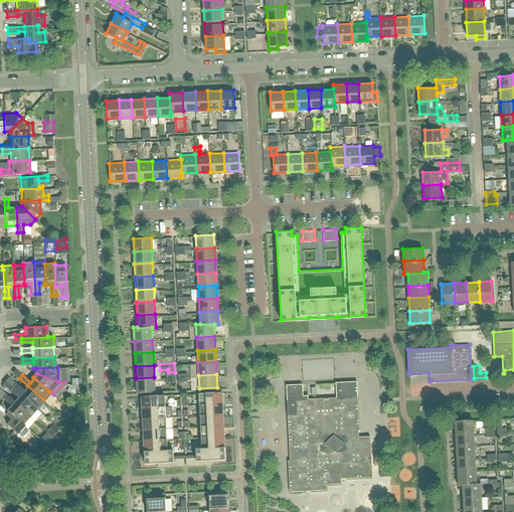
[(155,391),(154,377),(136,378),(137,391),(155,391)]
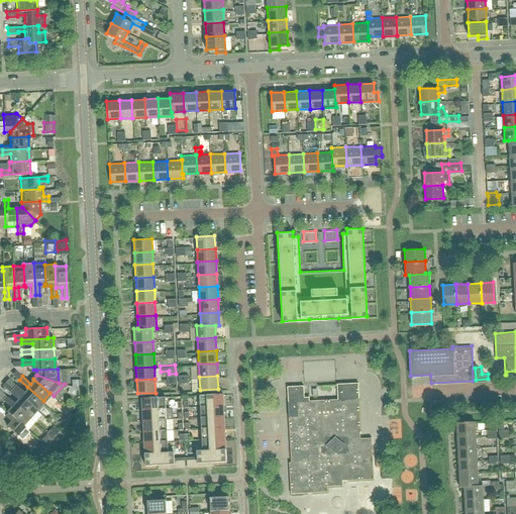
[(326,485),(341,484),(341,479),(373,477),(371,436),(360,436),(357,381),(336,382),(337,398),(304,399),(303,384),(287,385),(290,460),(288,460),(289,477),(290,492),(327,490),(326,485)]
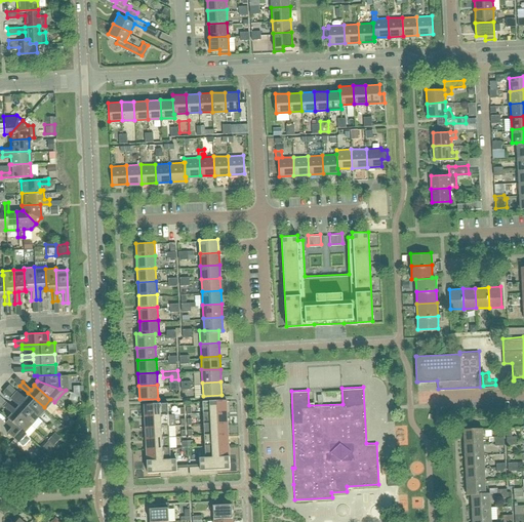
[(15,390),(12,393),(37,415),(44,407),(28,393),(24,397),(15,390)]
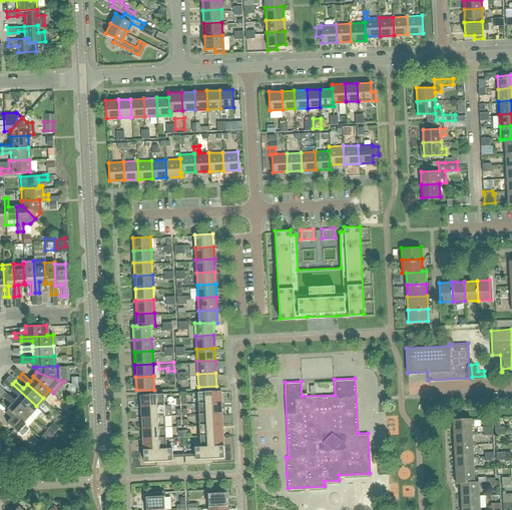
[(36,406),(12,384),(9,388),(17,395),(13,399),(29,413),(36,406)]
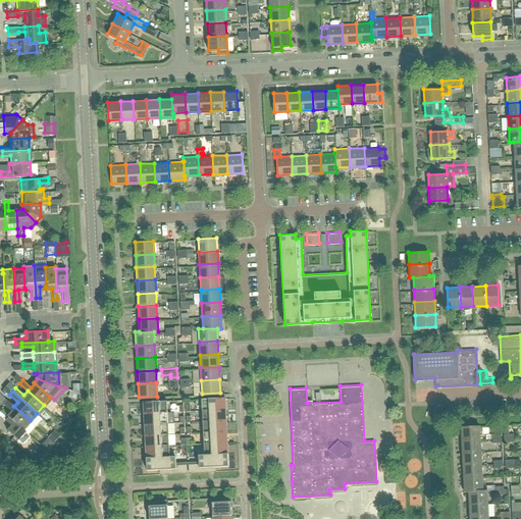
[(202,409),(225,408),(224,396),(201,398),(202,409)]
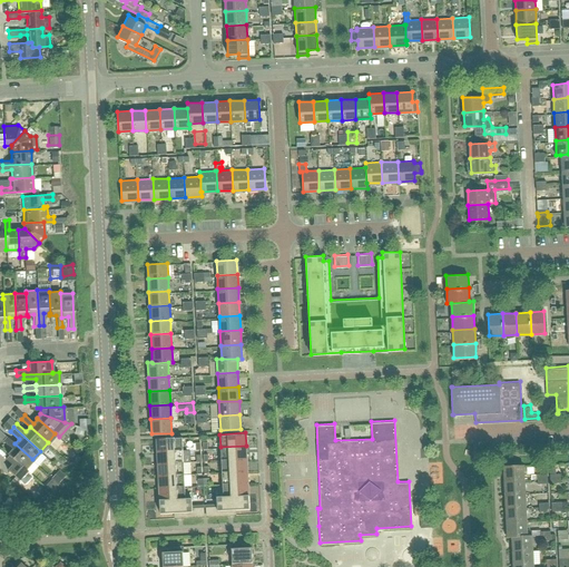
[(7,452),(9,453),(26,469),(27,469),(25,468),(32,459),(15,443),(6,436),(2,439),(11,448),(7,452)]
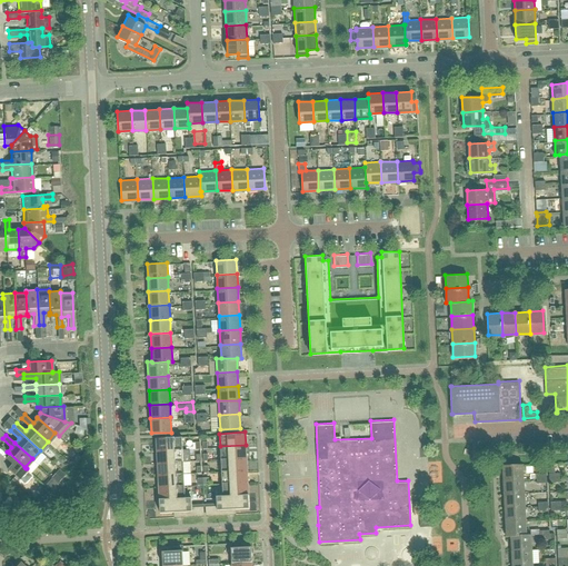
[(181,435),(156,436),(157,449),(182,448),(181,435)]
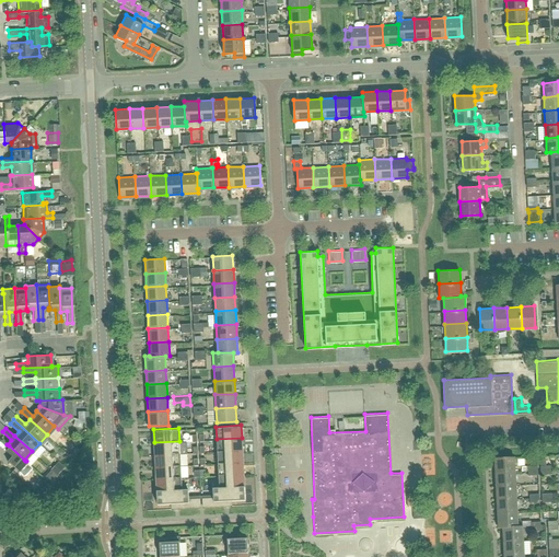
[(217,451),(242,449),(242,438),(217,439),(217,451)]
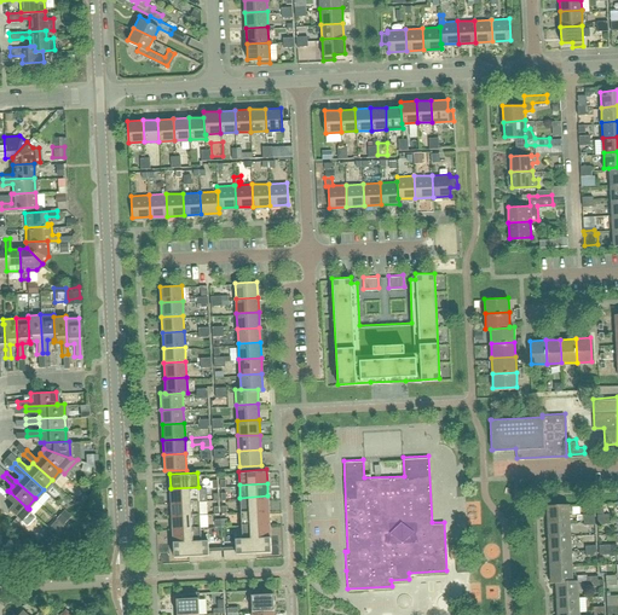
[(198,487),(171,488),(171,500),(198,499),(198,487)]
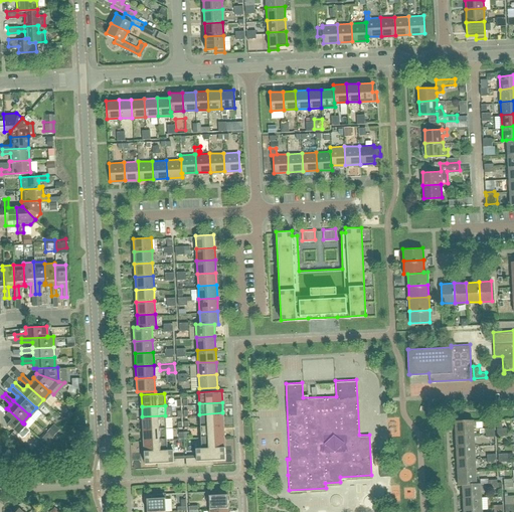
[(23,423),(8,409),(6,408),(7,409),(5,413),(10,417),(6,422),(20,436),(22,435),(28,430),(28,428),(23,423)]
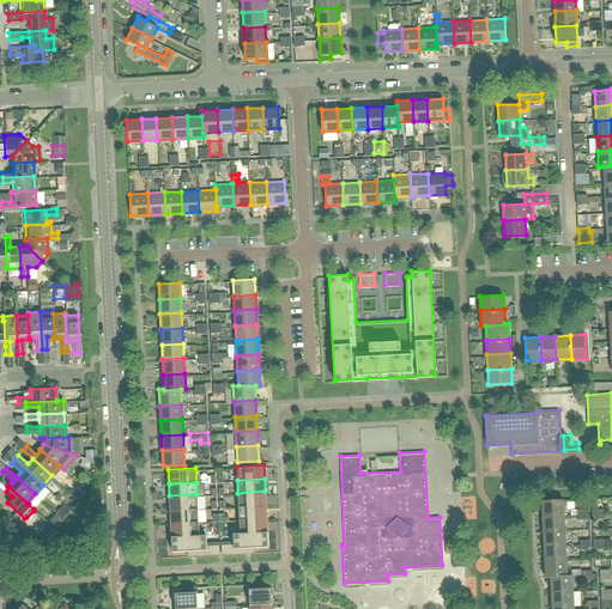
[(265,491),(237,493),(238,505),(266,504),(265,491)]
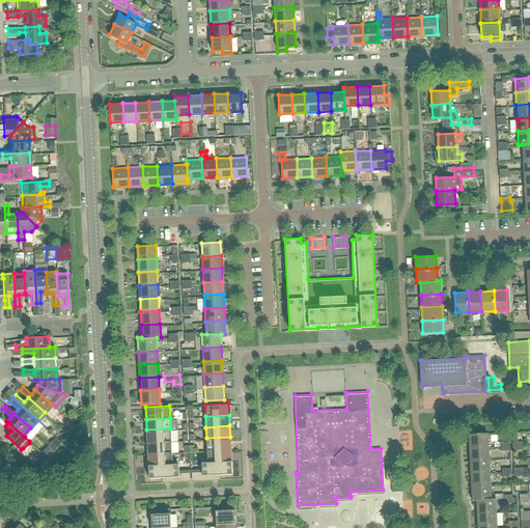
[(171,438),(179,438),(178,427),(170,428),(171,438)]
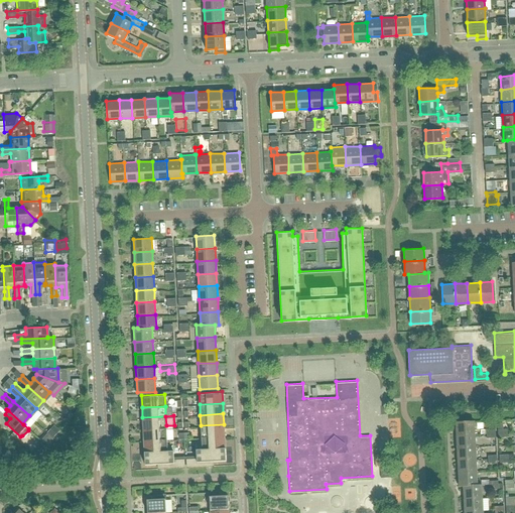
[(165,416),(142,417),(143,428),(166,427),(165,416)]
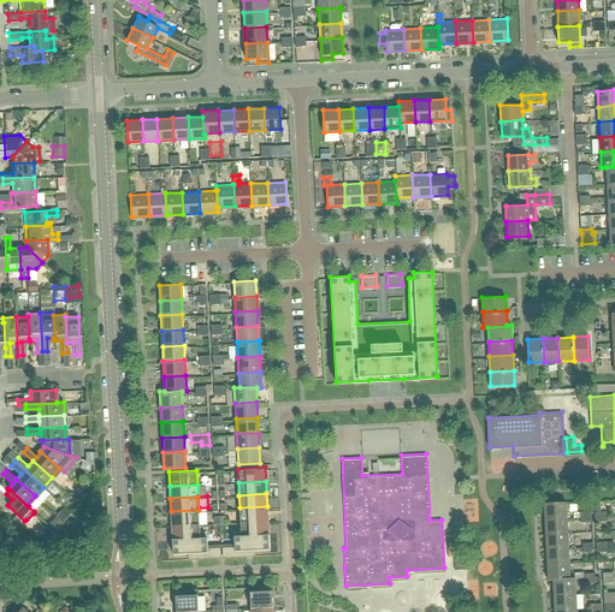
[(566,500),(544,501),(544,517),(567,516),(566,500)]
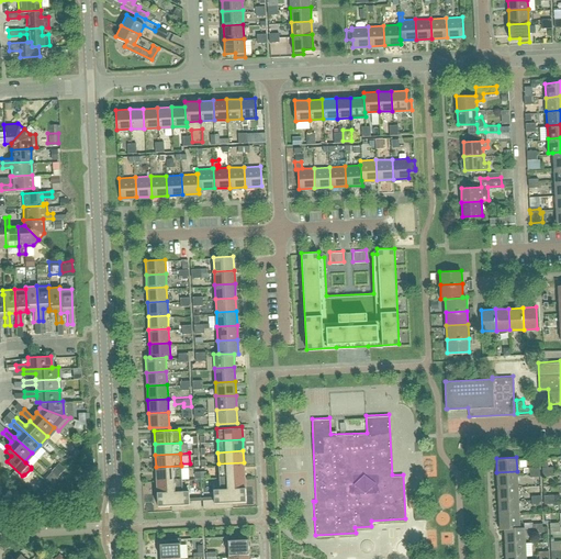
[(244,462),(219,464),(219,476),(245,474),(244,462)]
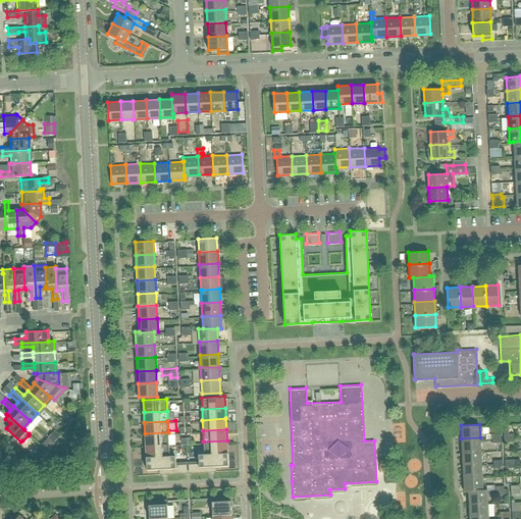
[(168,432),(145,433),(145,445),(169,444),(168,432)]
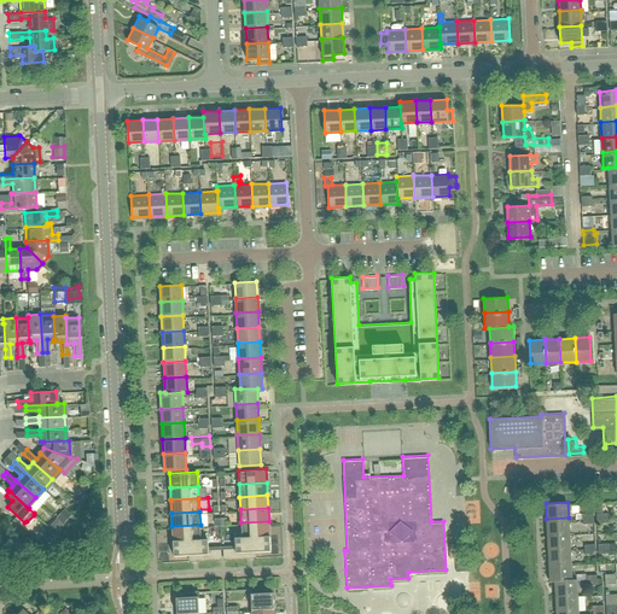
[(569,518),(546,519),(547,534),(569,533),(569,518)]
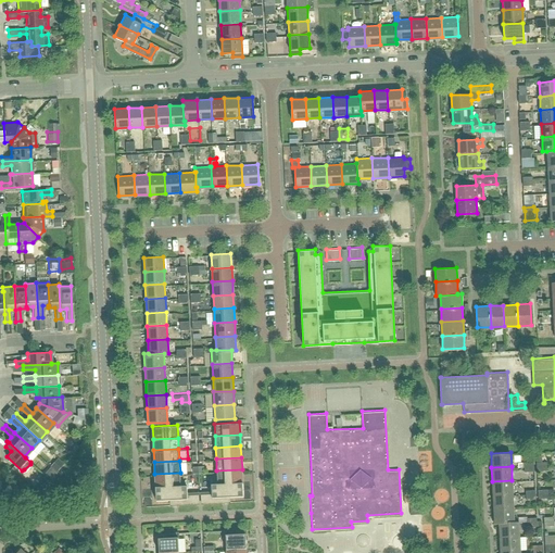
[(243,495),(242,469),(216,470),(217,482),(211,484),(212,493),(201,493),(201,502),(229,501),(229,495),(243,495)]
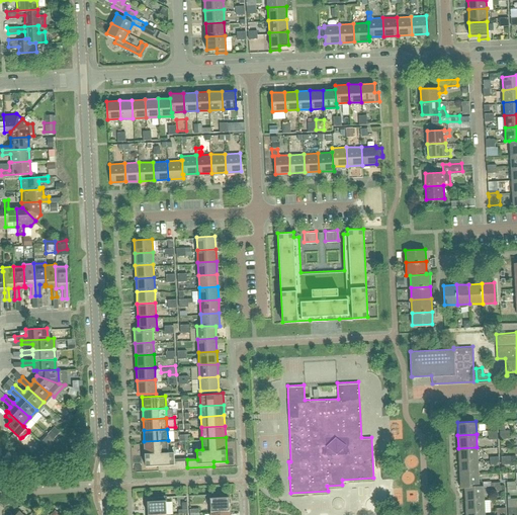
[(168,440),(144,441),(146,465),(159,464),(159,468),(184,467),(184,460),(174,460),(174,451),(168,451),(168,440)]
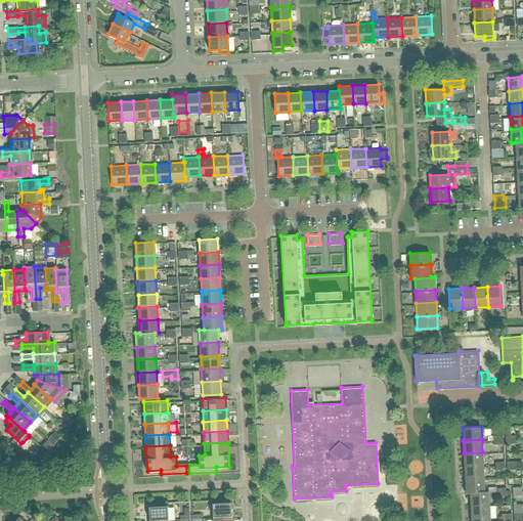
[(482,452),(464,453),(465,466),(483,465),(482,452)]
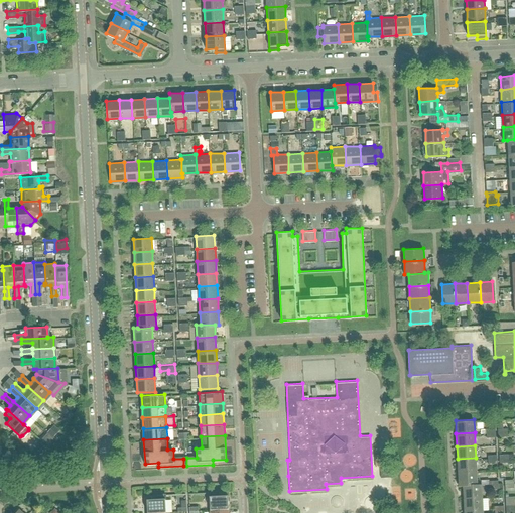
[(476,458),(458,459),(458,472),(476,471),(476,458)]
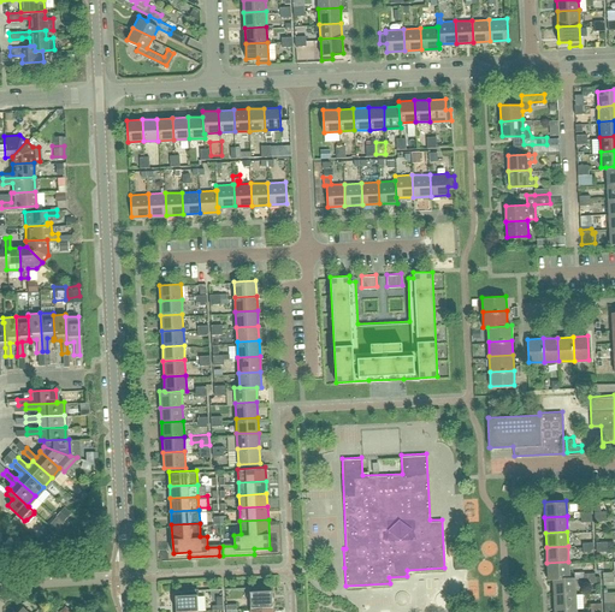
[(568,562),(547,563),(548,578),(553,578),(569,577),(568,562)]
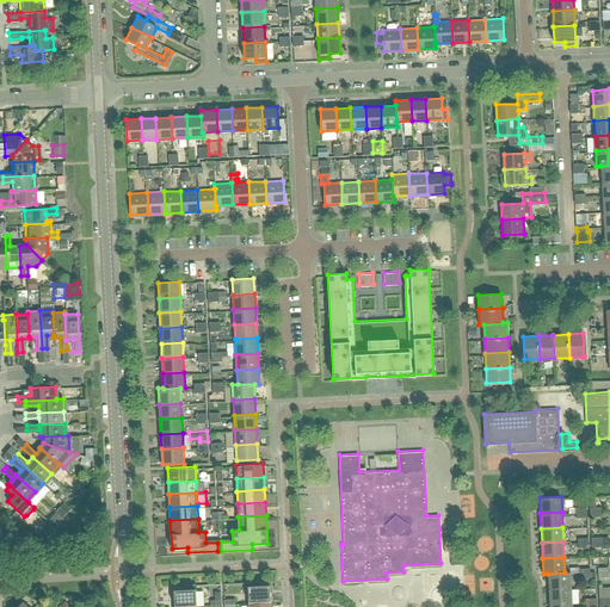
[(548,574),(549,588),(571,587),(570,571),(565,573),(548,574)]
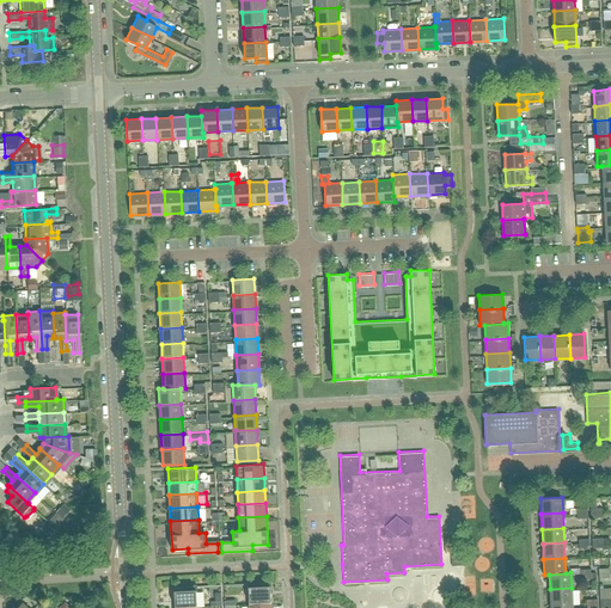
[(258,581),(248,582),(249,602),(270,601),(270,585),(258,587),(258,581)]
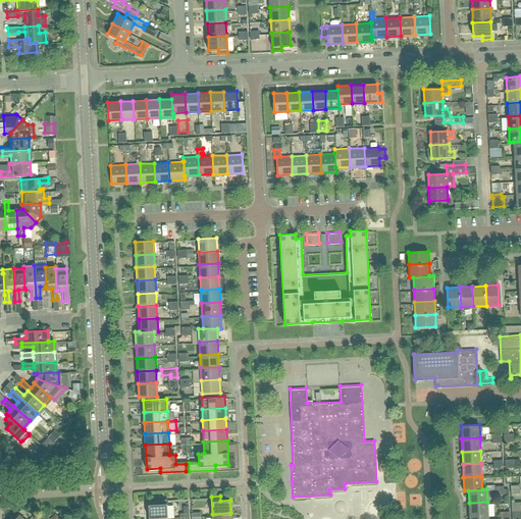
[(158,504),(157,504),(148,504),(149,517),(167,516),(166,499),(157,500),(158,504)]
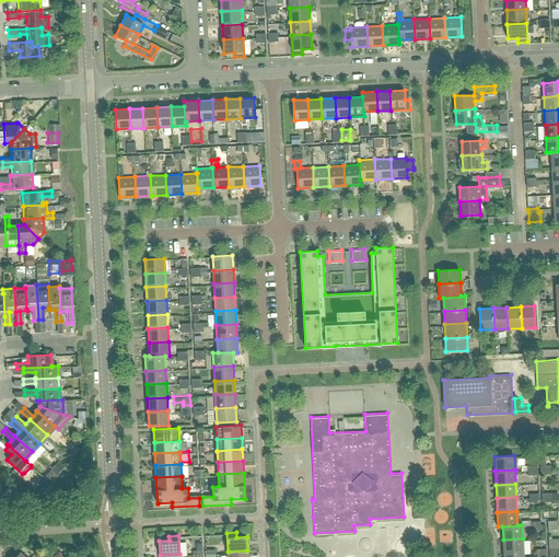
[(523,538),(503,540),(503,554),(524,553),(523,538)]
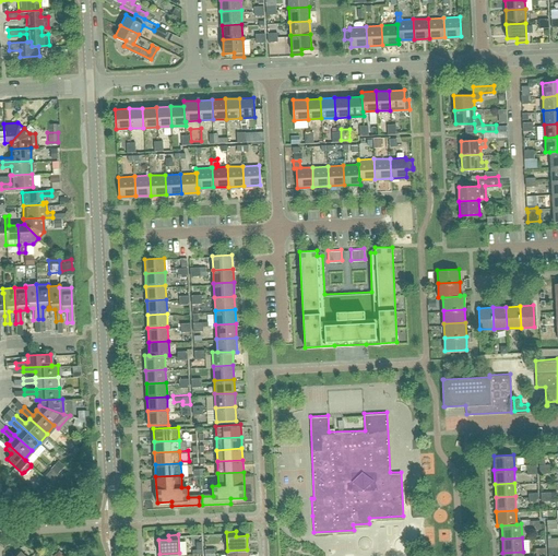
[(192,553),(202,552),(201,540),(196,541),(196,548),(192,548),(192,553)]
